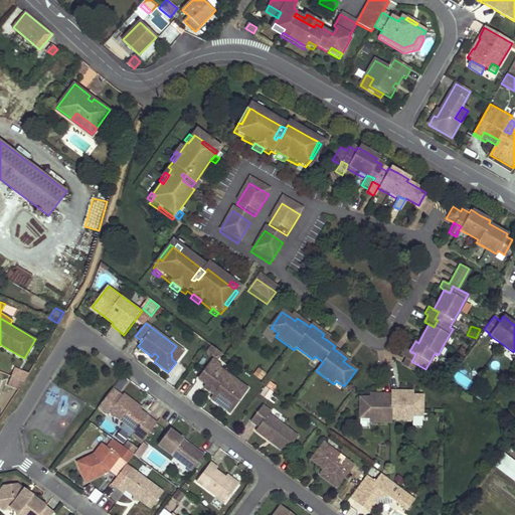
[(184,352),(176,346),(171,352),(172,359),(176,362),(184,352)]
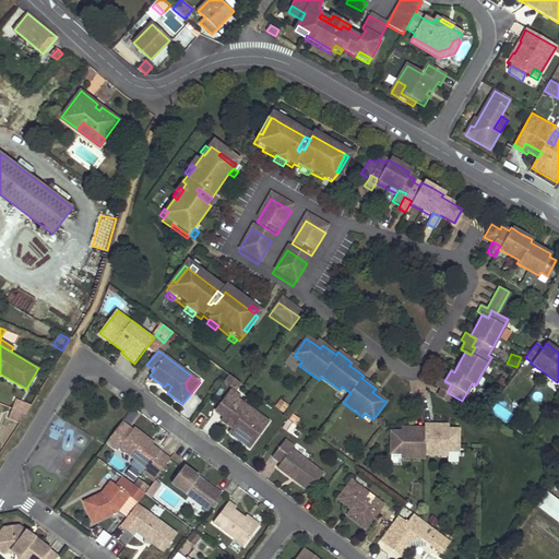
[(239,383),(230,376),(225,382),(234,389),(235,390),(239,383)]
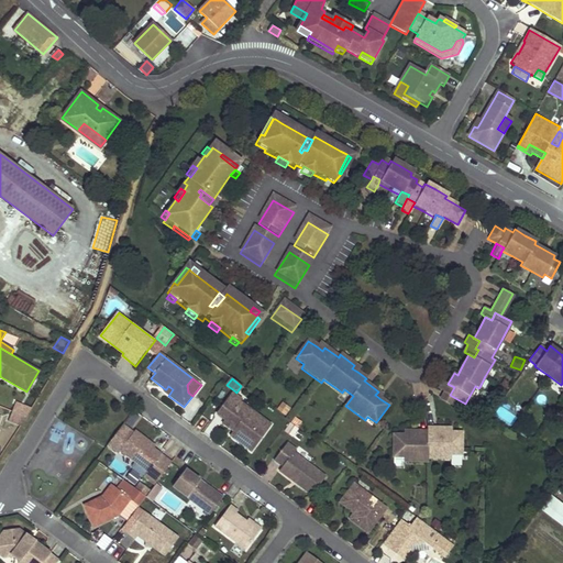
[(445,393),(441,399),(451,405),(455,398),(450,395),(454,387),(448,384),(443,381),(439,388),(445,393)]
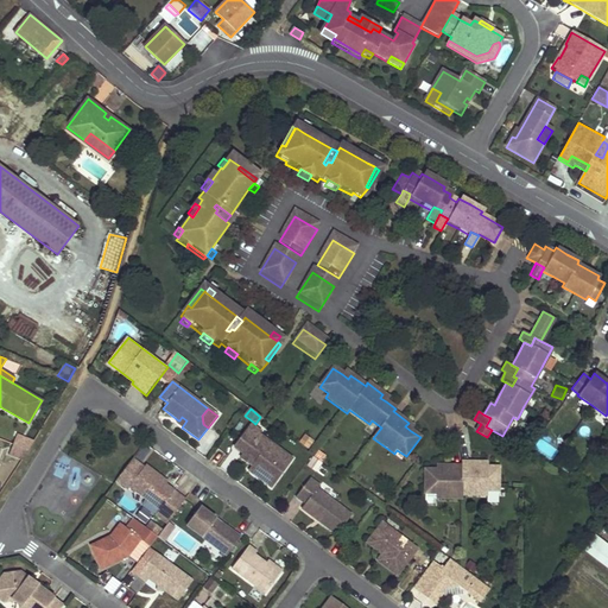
[(178,420),(177,423),(182,428),(187,420),(182,417),(179,420),(178,420)]
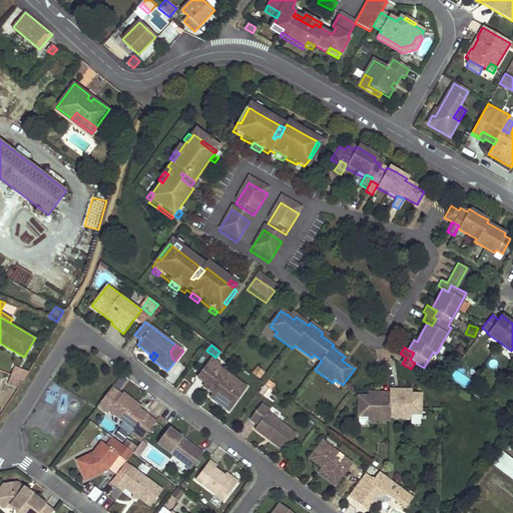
[(226,410),(229,412),(247,388),(218,367),(220,365),(212,359),(198,378),(206,384),(207,382),(216,390),(213,394),(210,398),(213,400),(226,410)]
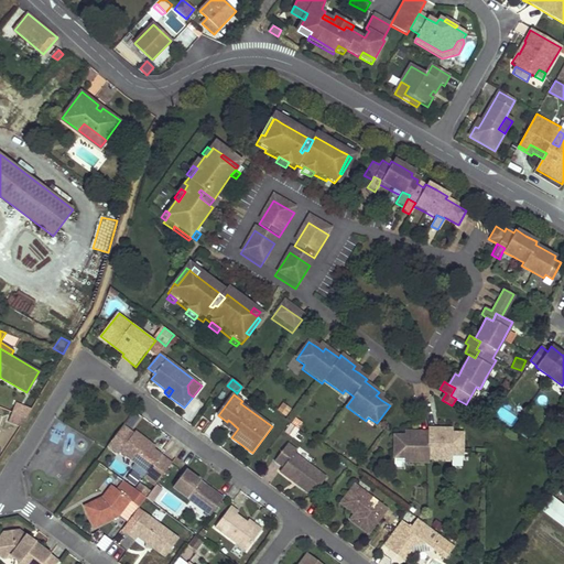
[(9,423),(23,426),(29,405),(13,402),(9,423)]
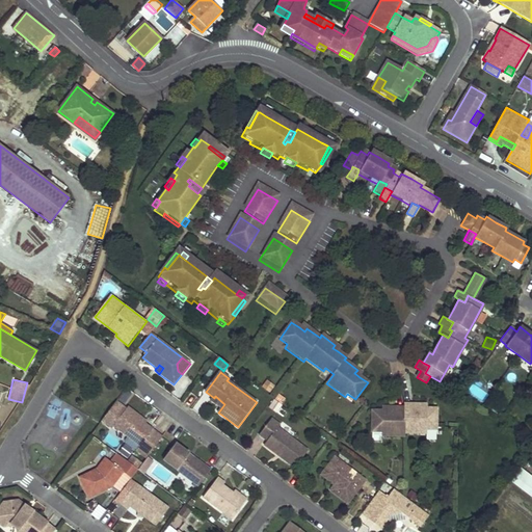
[(266,379),(261,387),(269,393),(274,384),(266,379)]
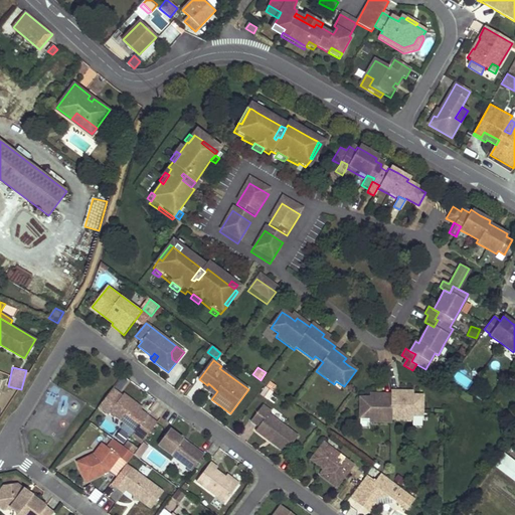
[(458,370),(454,377),(468,387),(473,379),(458,370)]
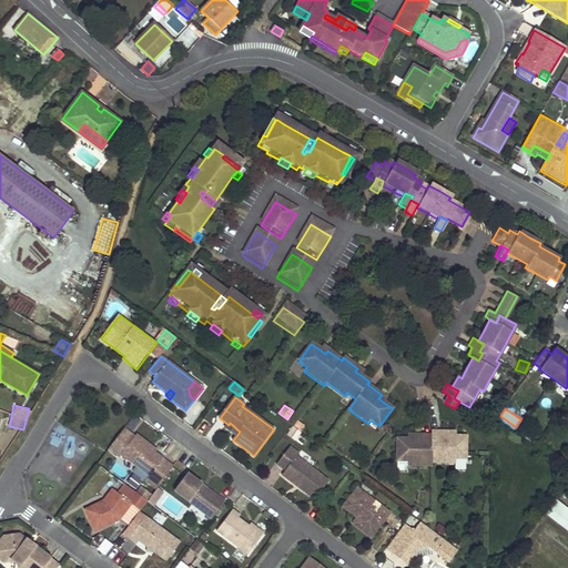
[(127,426),(133,430),(140,421),(134,416),(127,426)]
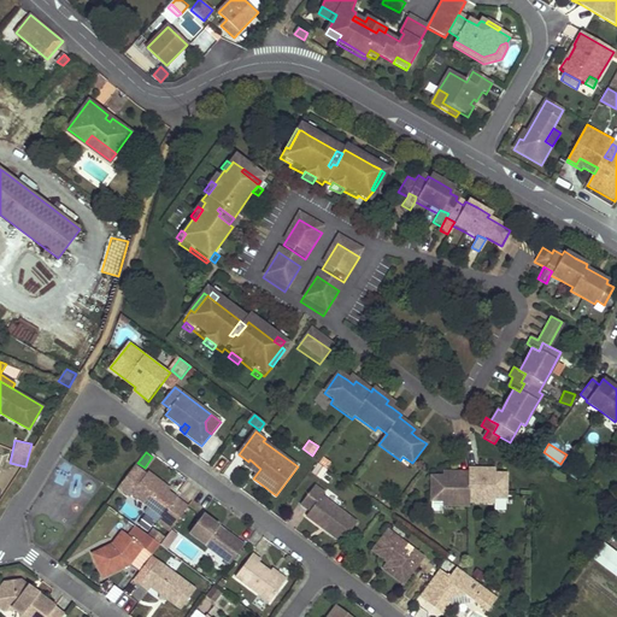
[(248,462),(245,465),(257,474),(260,469),(250,459),(248,462)]
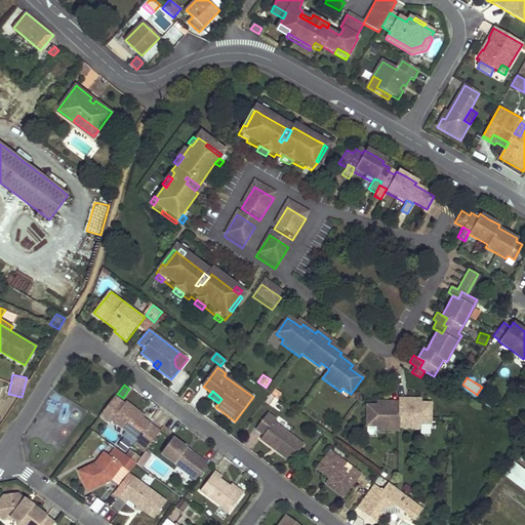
[(273,406),(277,399),(270,395),(266,401),(273,406)]
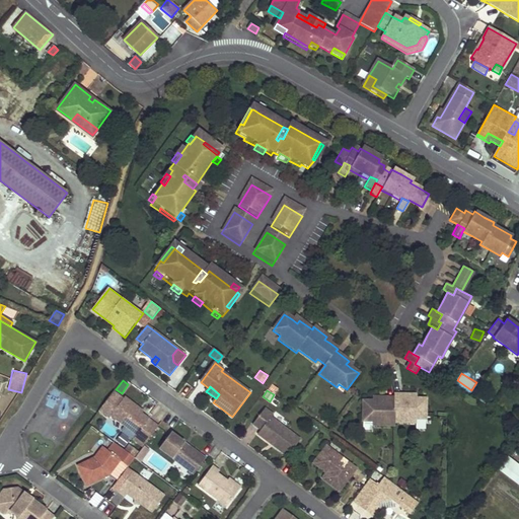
[(113,392),(110,391),(97,410),(99,411),(113,392)]
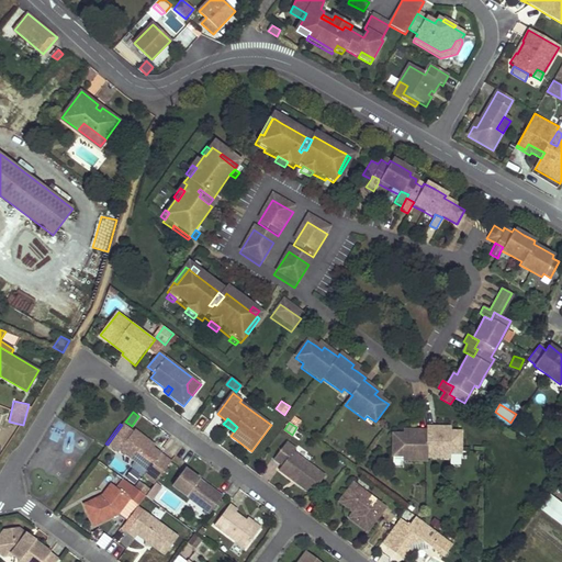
[(153,482),(169,461),(152,447),(146,444),(148,440),(133,429),(131,431),(122,425),(108,445),(116,451),(117,449),(126,457),(141,467),(145,470),(142,474),(153,482)]
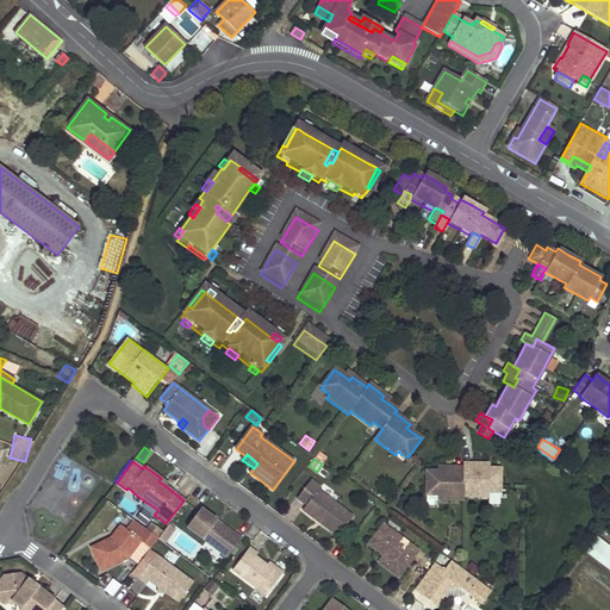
[(439,496),(439,500),(465,500),(465,496),(490,496),(490,492),(500,492),(500,489),(500,468),(490,468),(481,468),(481,464),(464,464),(464,467),(446,467),(446,472),(439,472),(427,472),(427,496),(439,496)]
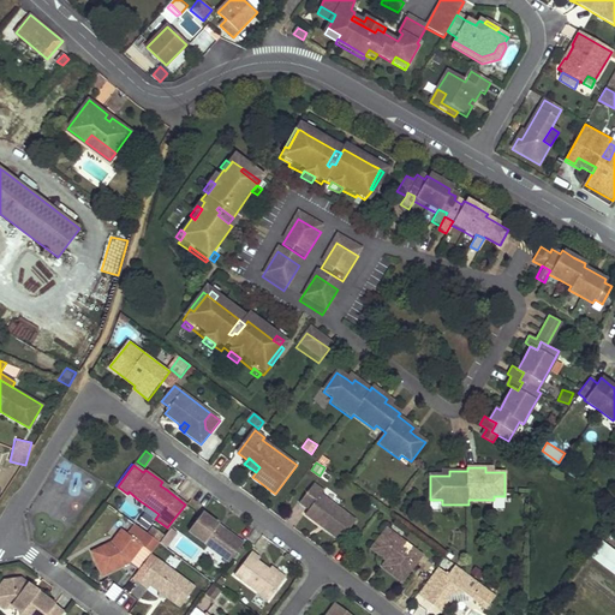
[(314,485),(299,503),(306,508),(310,508),(309,511),(310,519),(316,524),(323,523),(327,525),(323,529),(341,542),(356,521),(321,495),(323,493),(314,485)]
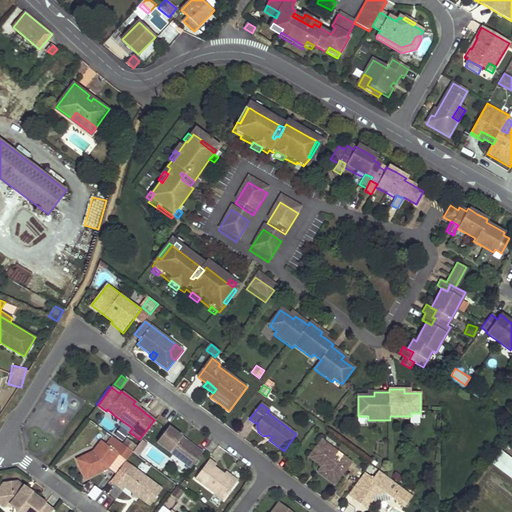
[(167,426),(155,441),(189,467),(201,451),(167,426)]
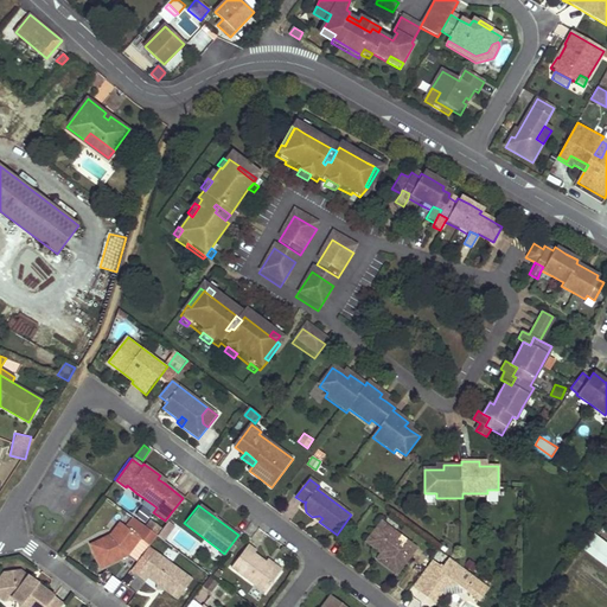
[(113,538),(122,526),(117,522),(107,535),(109,540),(113,538)]
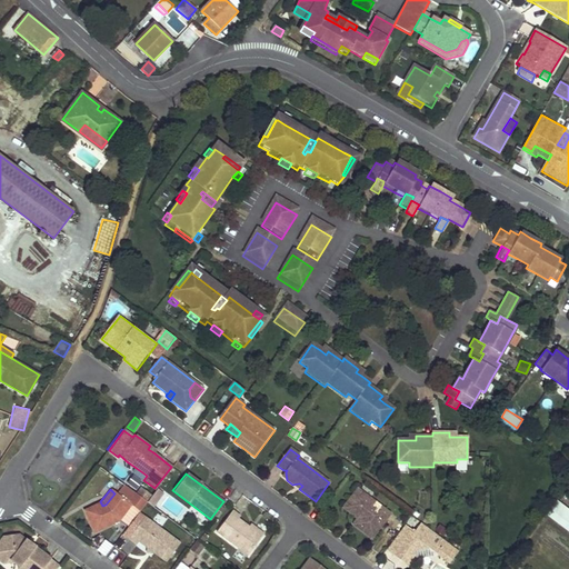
[(150,495),(141,489),(137,495),(146,501),(150,495)]
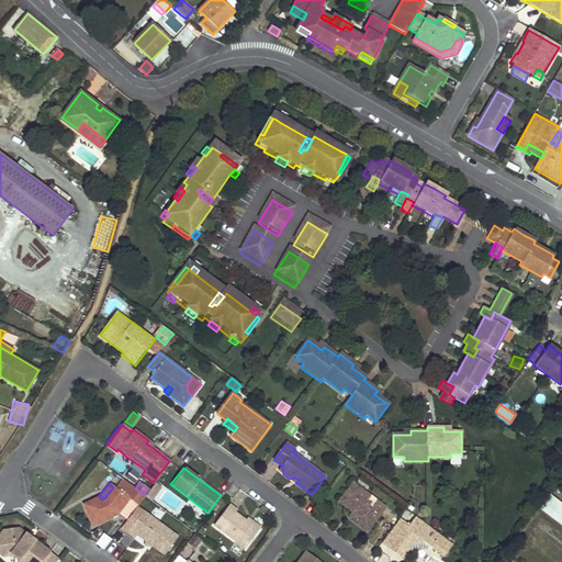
[(351,512),(347,518),(366,531),(384,507),(351,483),(337,502),(348,509),(349,508),(352,510),(351,512)]
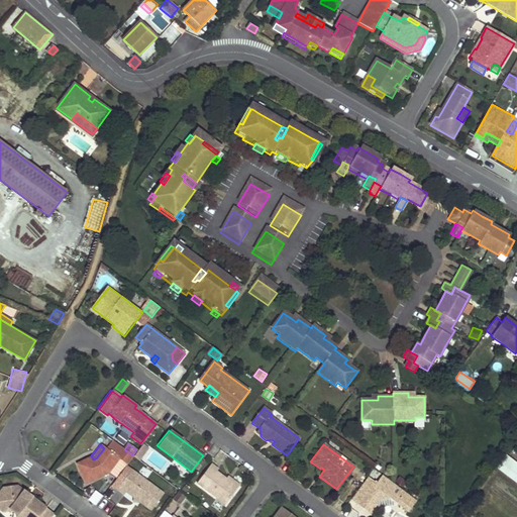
[(114,479),(125,464),(132,455),(121,447),(115,456),(104,448),(96,458),(93,459),(91,455),(75,463),(85,484),(106,473),(114,479)]
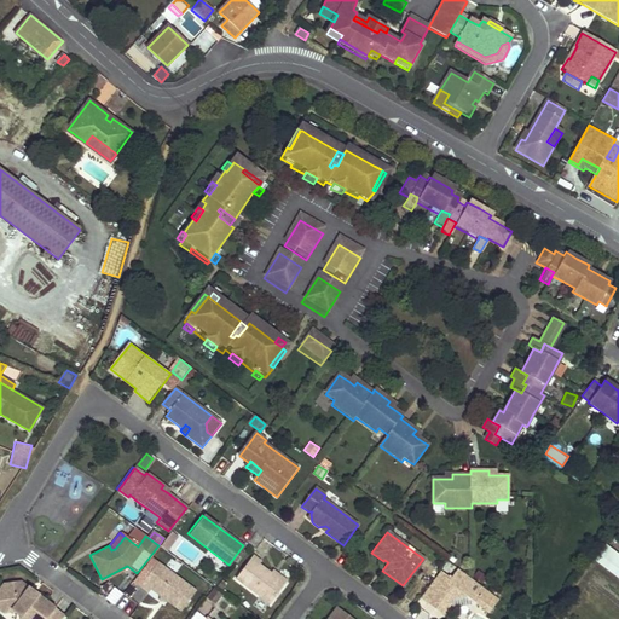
[(618,551),(608,543),(596,560),(618,577),(618,551)]
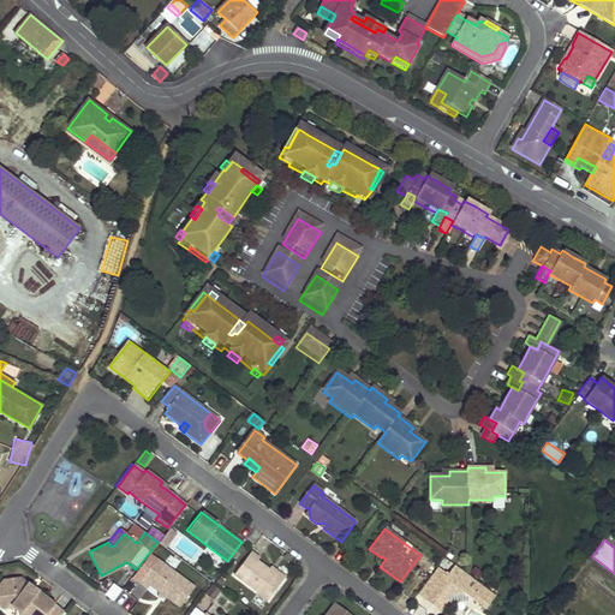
[(257,557),(249,551),(232,574),(267,599),(281,579),(268,569),(256,560),(257,557)]
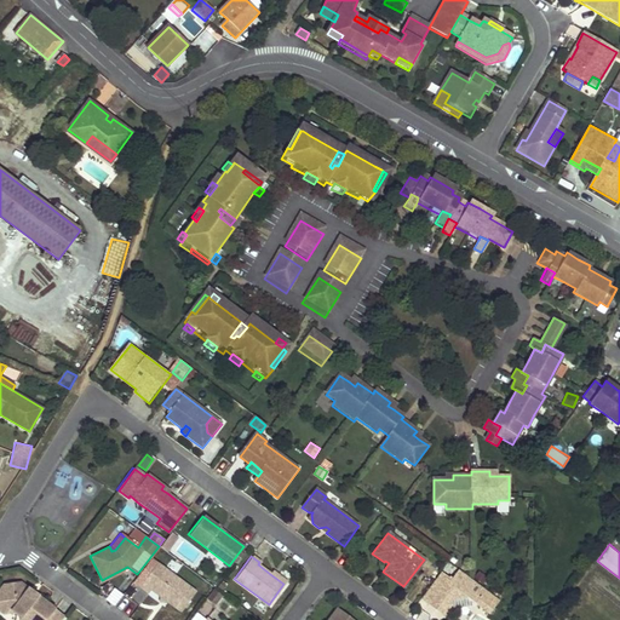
[(194,592),(155,563),(138,586),(147,592),(149,589),(159,596),(166,602),(179,612),(194,592)]
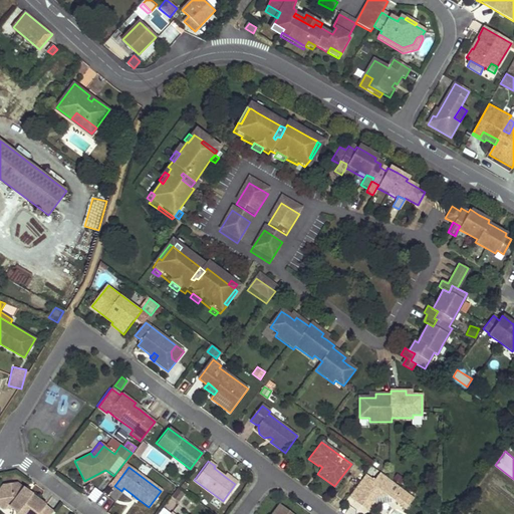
[(405,509),(414,497),(379,472),(373,480),(356,503),(368,512),(376,503),(374,499),(387,495),(405,509)]
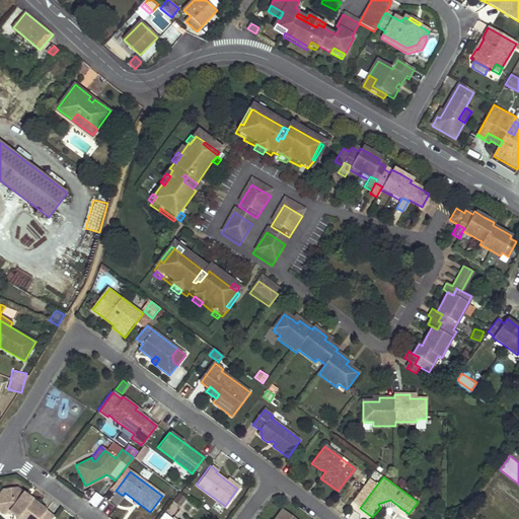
[(239,487),(228,478),(226,480),(237,489),(239,487)]
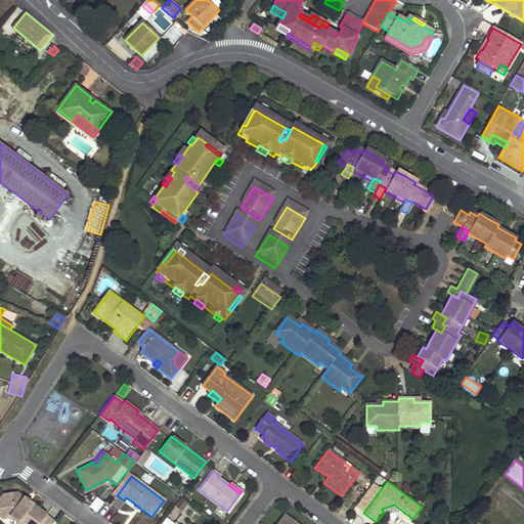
[(363,513),(381,489),(373,483),(354,506),(363,513)]
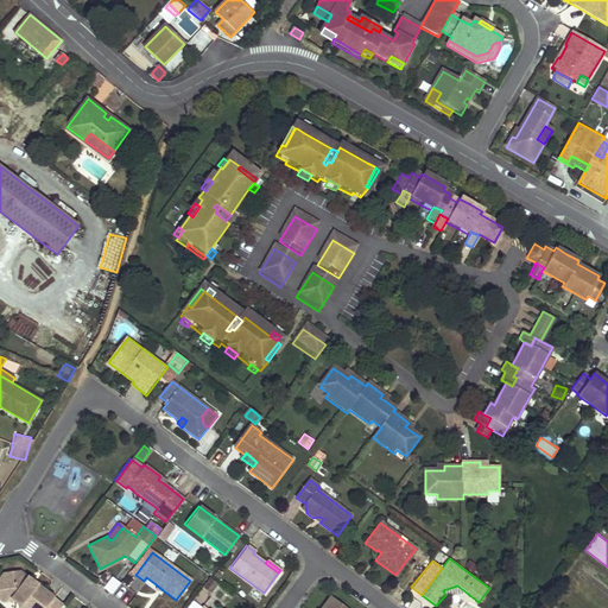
[(18,607),(46,607),(54,597),(32,582),(31,584),(27,583),(27,578),(19,572),(1,575),(0,576),(0,589),(0,590),(2,603),(12,601),(19,607),(18,607)]
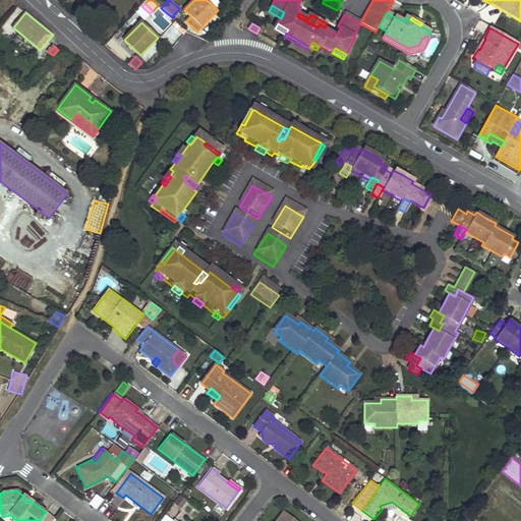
[(295,520),(282,511),(274,520),(295,520)]
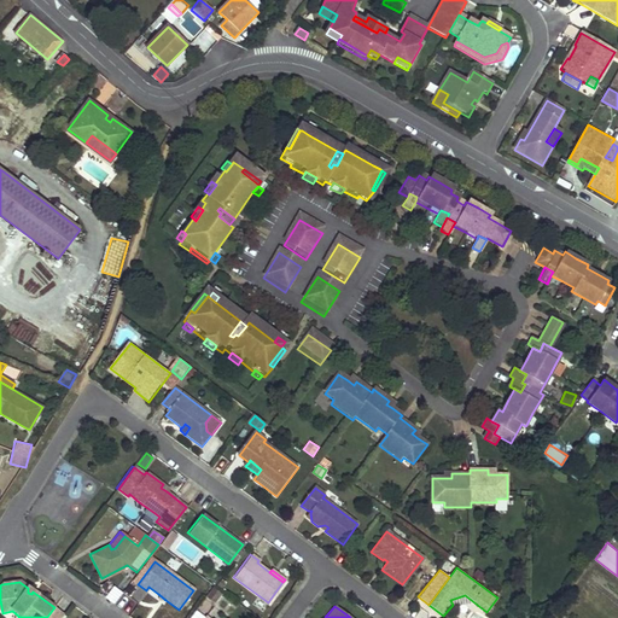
[(47,617),(60,617),(63,614),(54,607),(47,617)]
